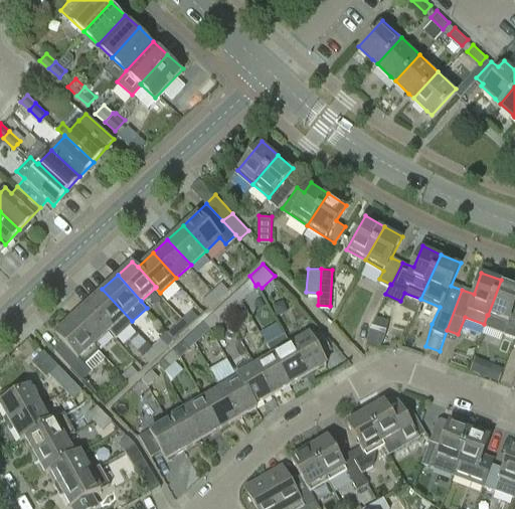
[(255,286),(249,276),(234,290),(241,297),(242,298),(255,286)]
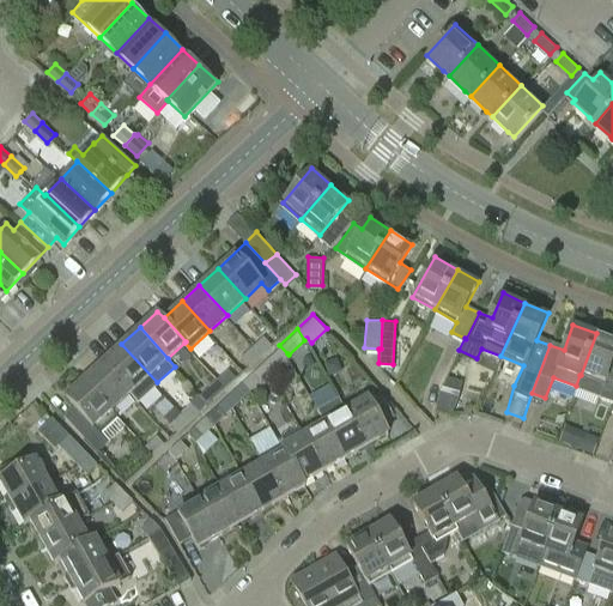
[(263,333),(253,343),(261,352),(272,341),(263,333)]
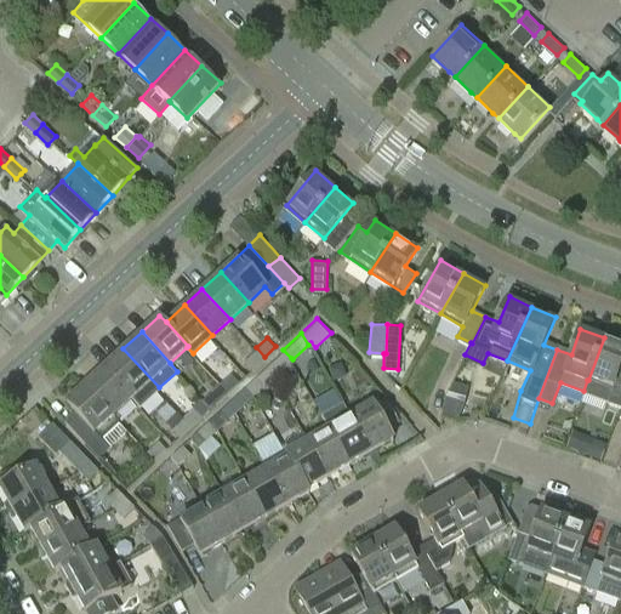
[(587,380),(584,391),(620,404),(620,403),(620,373),(617,373),(620,363),(620,342),(604,337),(588,380),(587,380)]
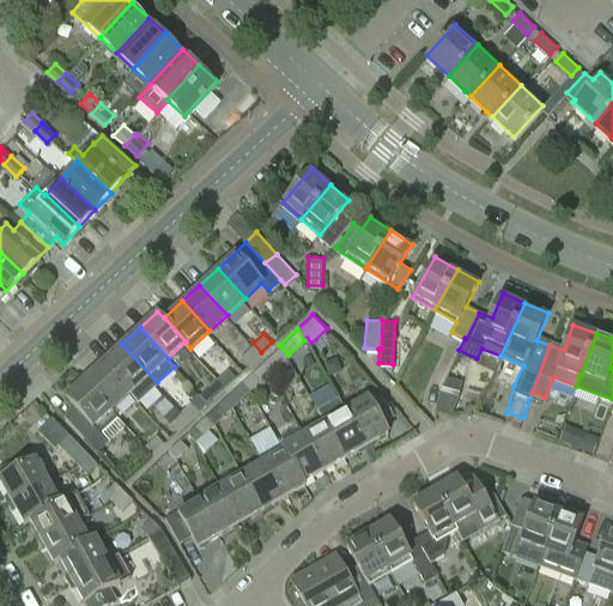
[(261,352),(253,343),(241,355),(249,363),(261,352)]
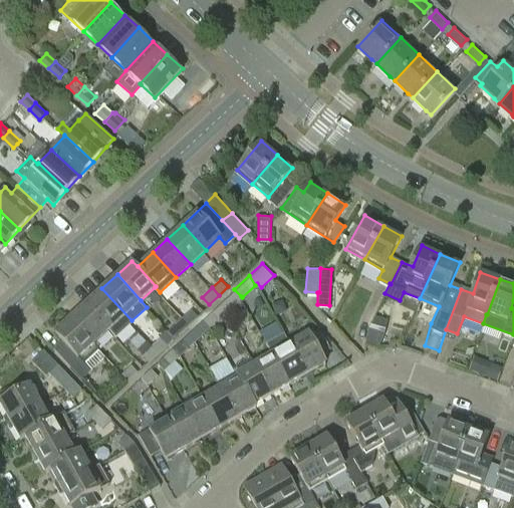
[(132,320),(101,288),(87,302),(110,327),(110,328),(116,335),(132,320)]
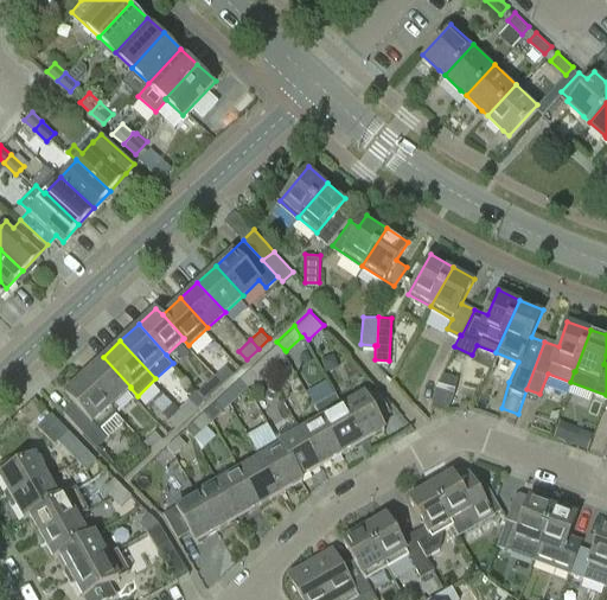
[(276,342),(259,358),(267,368),(267,369),(286,351),(285,350),(276,342)]
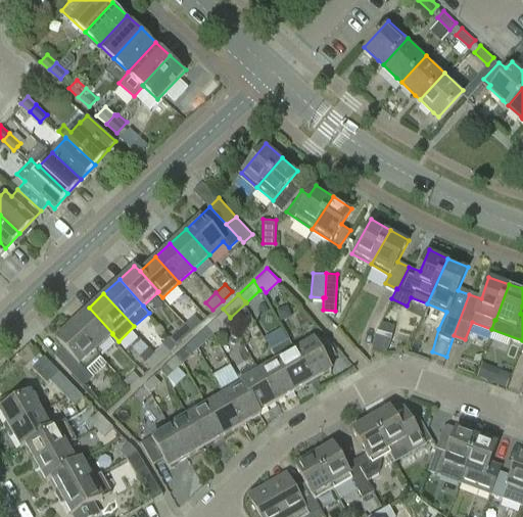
[(89,308),(73,322),(97,348),(112,334),(112,333),(89,308)]
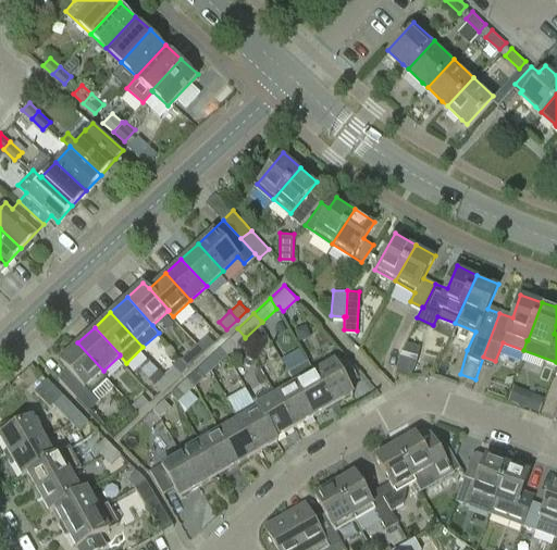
[(245,337),(237,328),(220,345),(227,352),(227,353),(245,338),(245,337)]
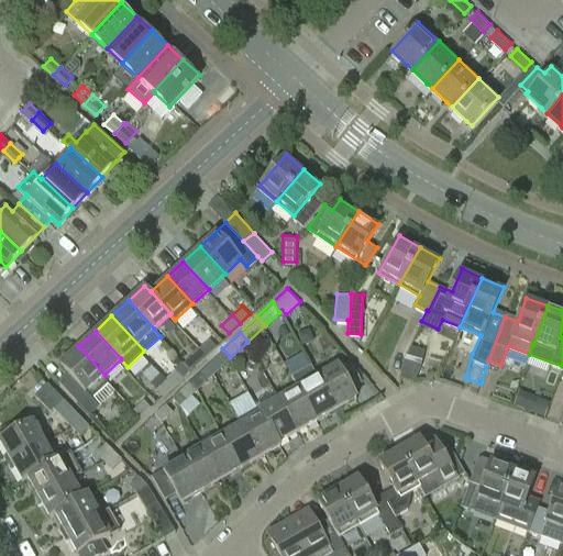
[(209,335),(199,345),(207,353),(217,344),(209,335)]
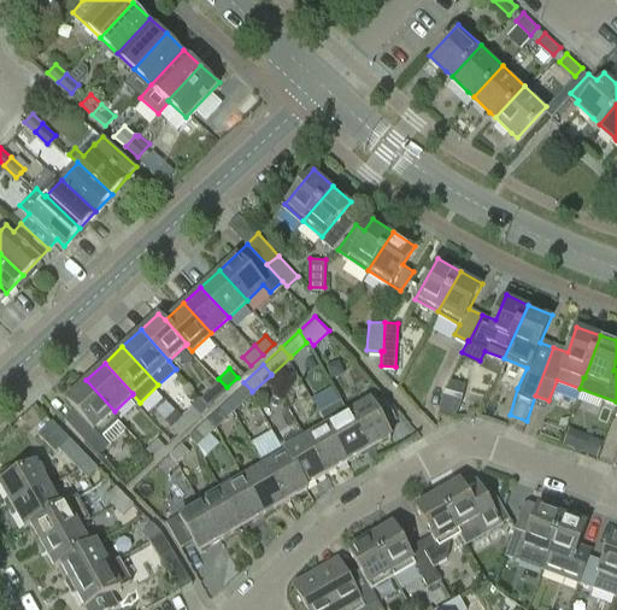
[(452,375),(448,386),(464,389),(466,379),(452,375)]
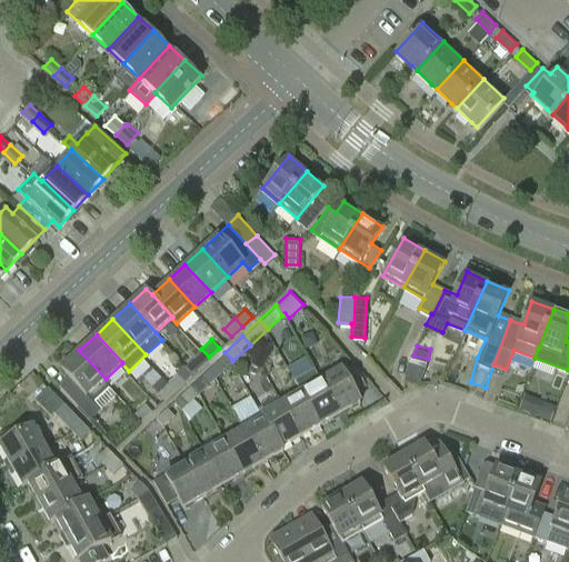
[(209,357),(201,349),(190,359),(198,367),(209,357)]
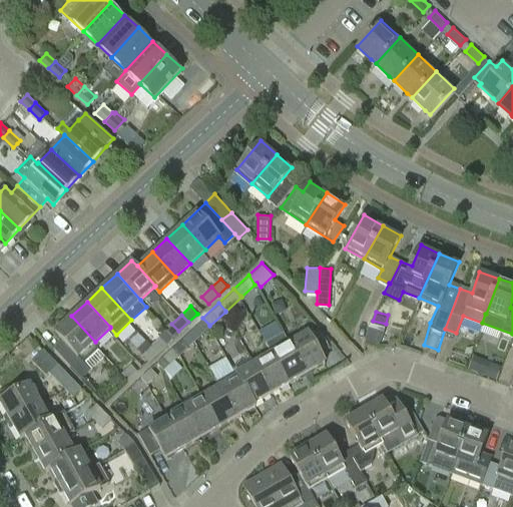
[(99,346),(95,342),(71,316),(56,330),(63,338),(54,346),(79,373),(88,365),(84,360),(99,346)]
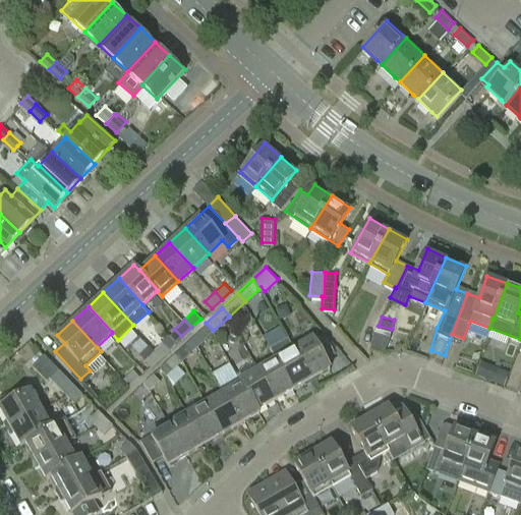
[(213,330),(206,323),(190,336),(197,345),(213,331),(213,330)]
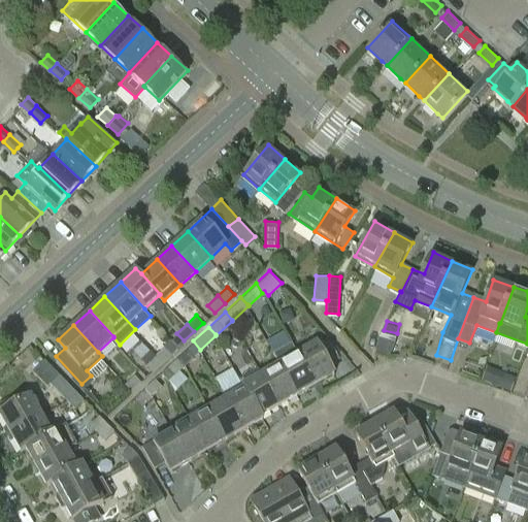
[(288,328),(269,334),(275,352),(294,346),(288,328)]
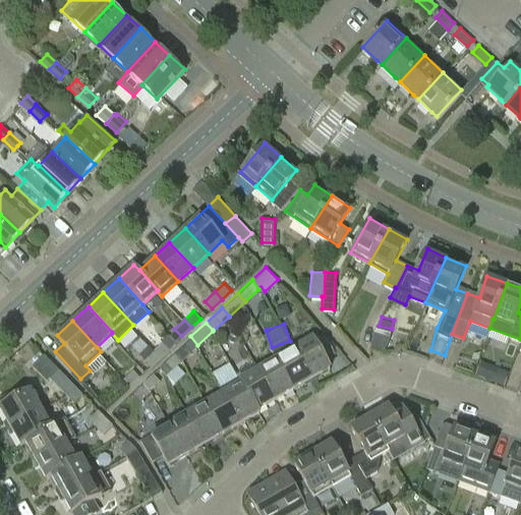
[(323,330),(292,347),(310,378),(330,367),(325,358),(335,352),(323,330)]
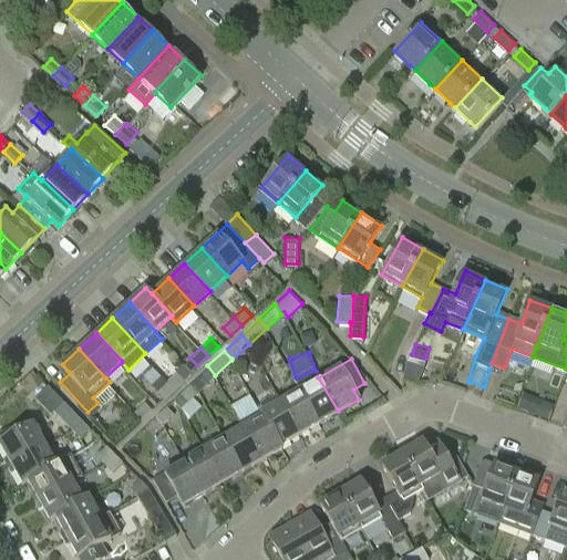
[(207,365),(191,382),(198,390),(215,375),(207,365)]
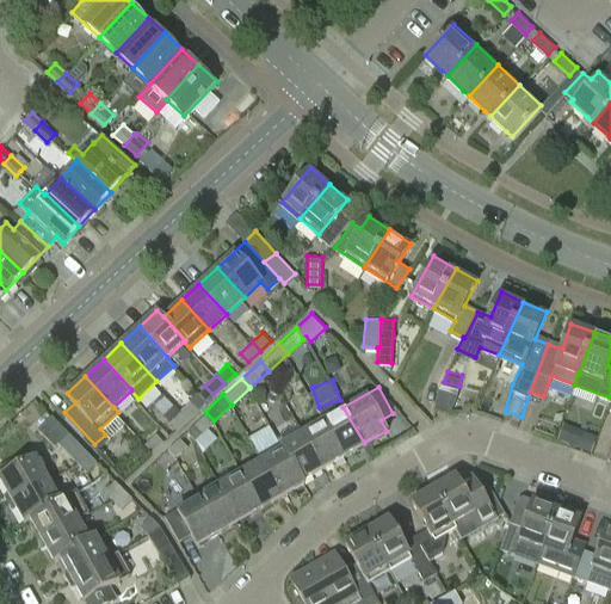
[(180,407),(190,417),(199,406),(191,398),(180,407)]
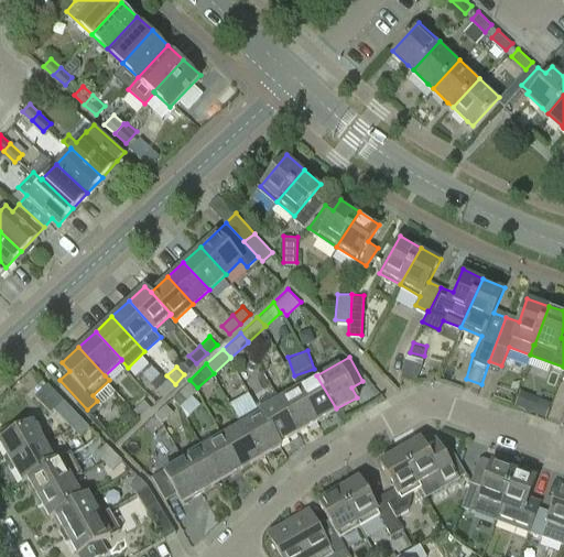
[(175,384),(166,375),(155,386),(164,395),(175,384)]
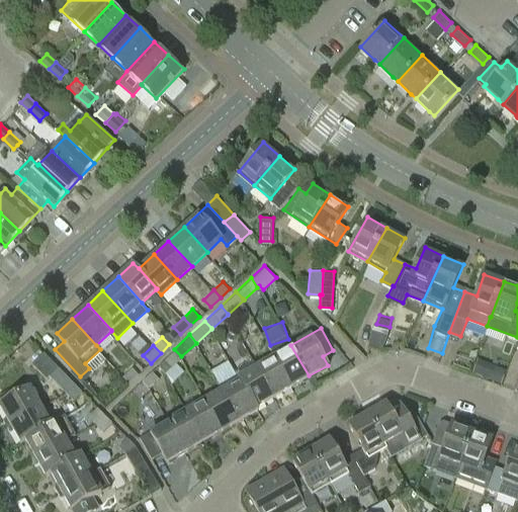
[(309,375),(290,345),(274,354),(292,386),(309,375)]
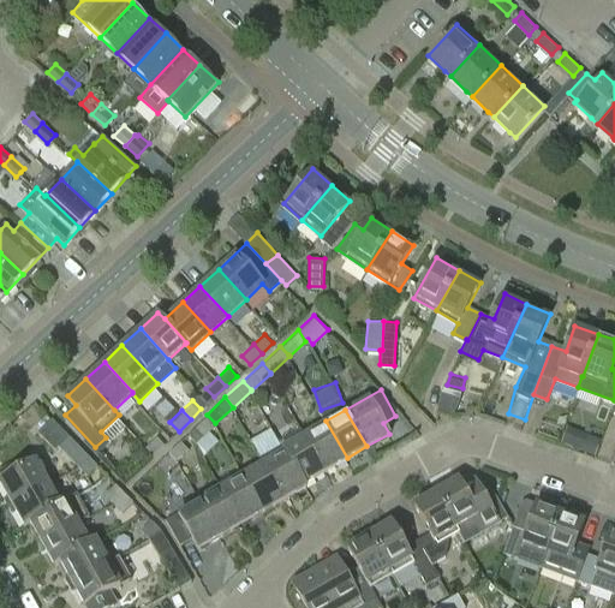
[(215,423),(207,415),(189,431),(196,440),(215,423)]
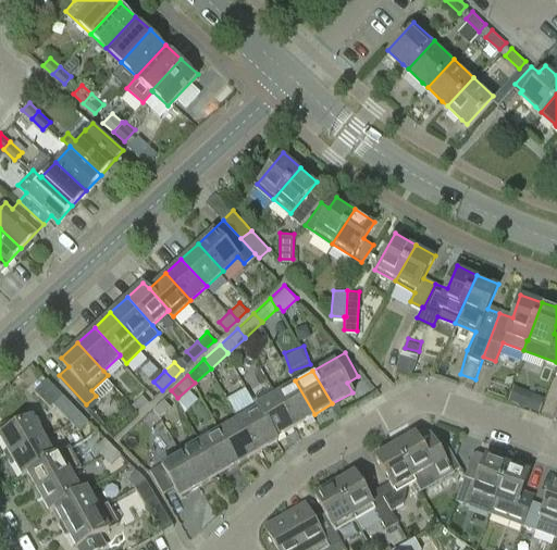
[(72,420),(82,411),(47,376),(34,389),(50,404),(53,402),(72,421),(72,420)]
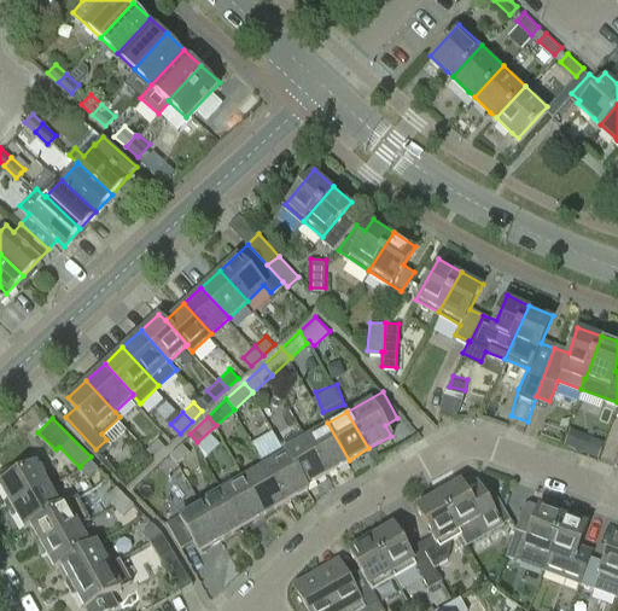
[(327,423),(307,435),(305,435),(327,472),(349,460),(327,423)]
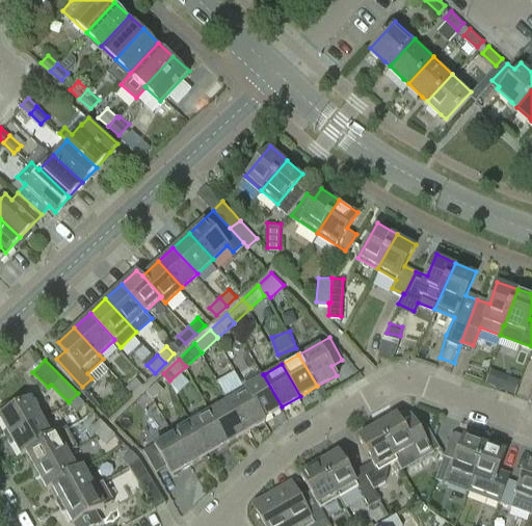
[(515,389),(521,375),(494,364),(487,377),(515,389)]
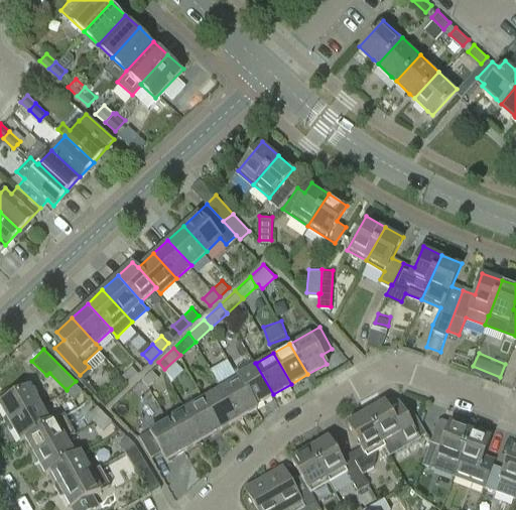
[(255,363),(256,363),(253,358),(234,369),(236,372),(254,405),(255,404),(273,394),(255,363)]
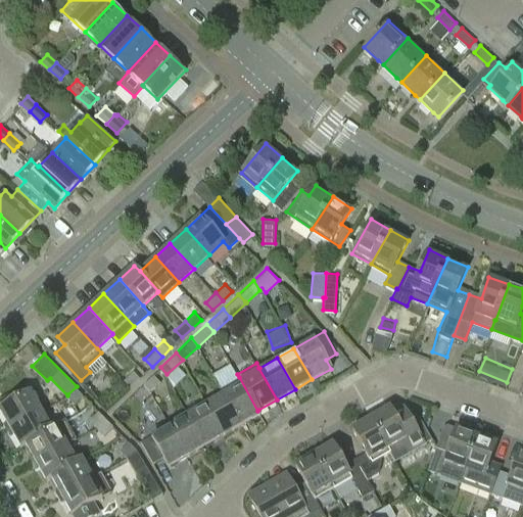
[(134,369),(124,378),(130,385),(140,376),(134,369)]
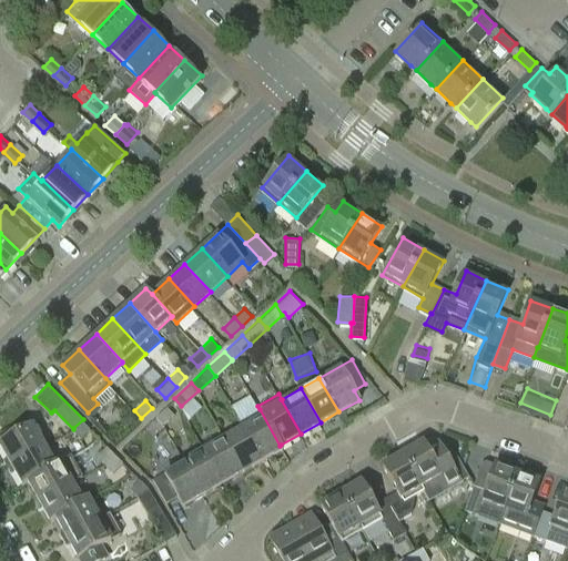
[(168,405),(156,415),(164,422),(175,412),(168,405)]
